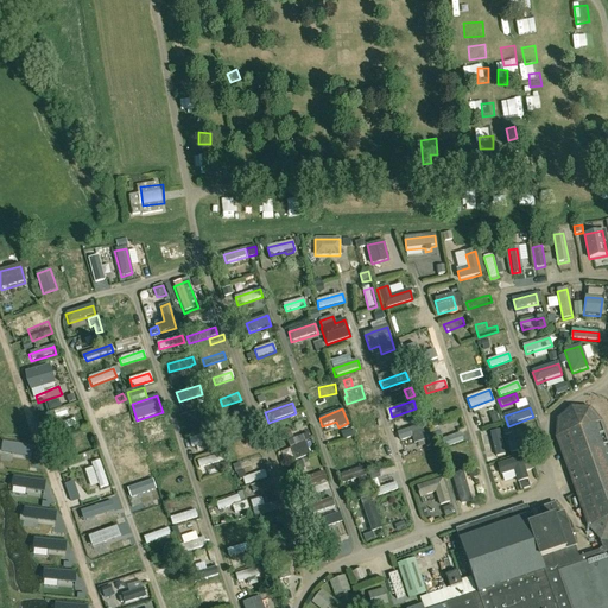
[(456,530),(473,578),(461,582),(457,572),(445,576),(450,588),(438,593),(443,606),(435,607),(423,607),(422,605),(412,607),(607,607),(607,450),(597,424),(597,423),(596,420),(596,419),(595,418),(594,417),(593,416),(591,415),(590,413),(589,413),(588,412),(587,411),(586,411),(584,411),(583,410),(581,410),(580,410),(578,410),(577,410),(576,410),(575,410),(572,411),(571,411),(570,411),(569,412),(568,412),(567,413),(565,415),(564,415),(563,416),(563,417),(562,418),(561,419),(561,420),(559,422),(559,423),(558,424),(558,425),(558,428),(558,429),(558,430),(558,431),(558,432),(558,434),(558,436),(559,437),(559,438),(572,473),(570,473),(577,493),(580,492),(594,527),(595,529),(595,530),(596,531),(600,551),(568,562),(563,551),(575,546),(564,514),(559,515),(555,505),(539,510),(543,521),(529,526),(525,517),(530,514),(527,506),(521,508),(521,507),(456,530)]
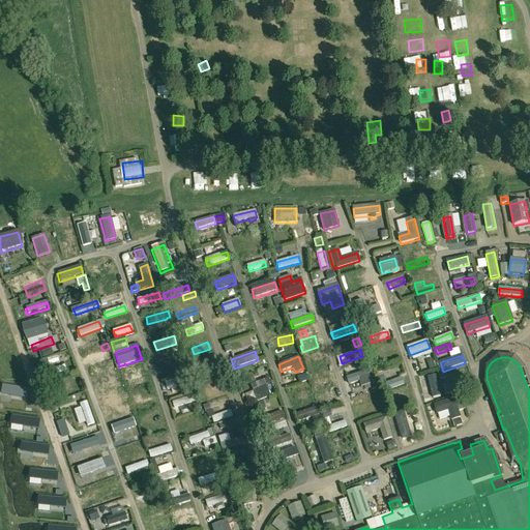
[(168,369),(175,366),(183,364),(181,358),(160,363),(162,371),(168,369)]
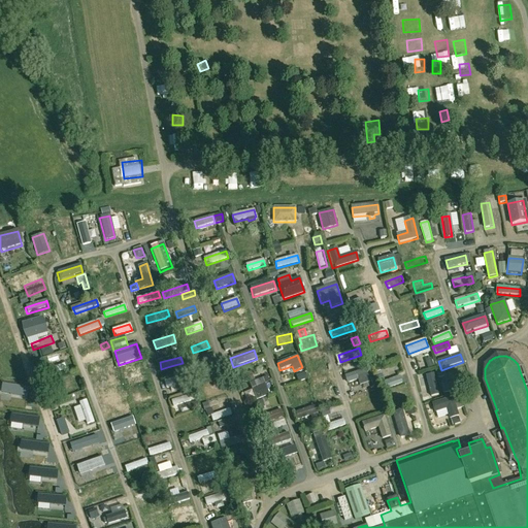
[(425,360),(428,368),(434,366),(431,358),(425,360)]
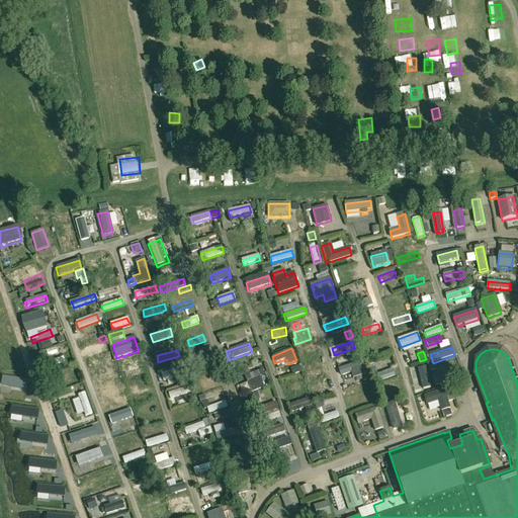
[(186,354),(189,360),(195,358),(193,352),(186,354)]
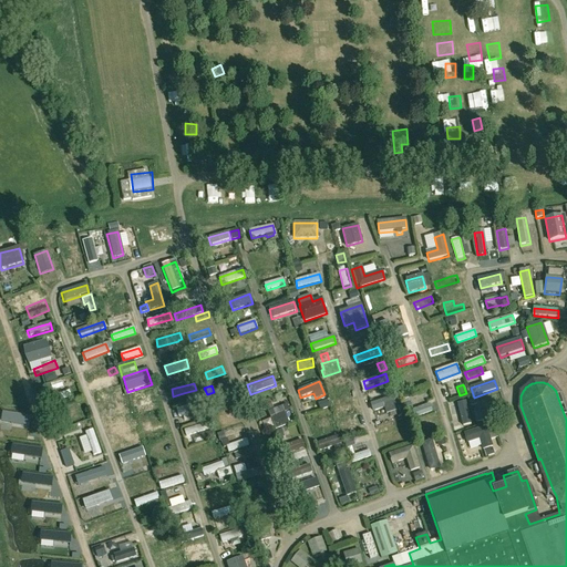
[(69,391),(51,398),(53,403),(71,398),(69,391)]
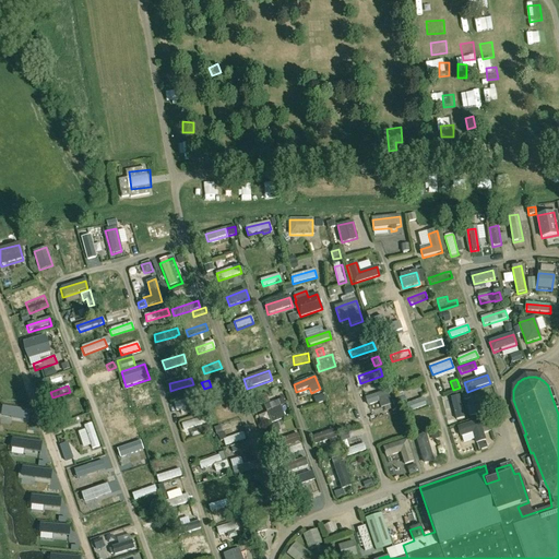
[(205,396),(207,404),(230,395),(227,388),(205,396)]
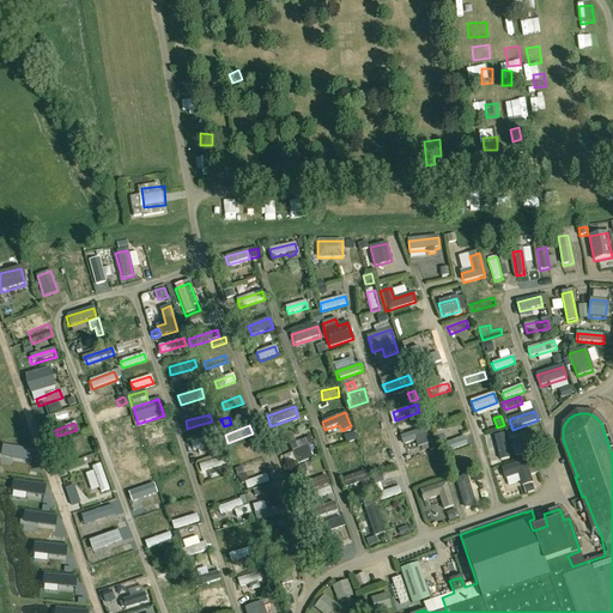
[(431,444),(429,437),(425,429),(401,437),(405,445),(416,442),(418,449),(431,444)]
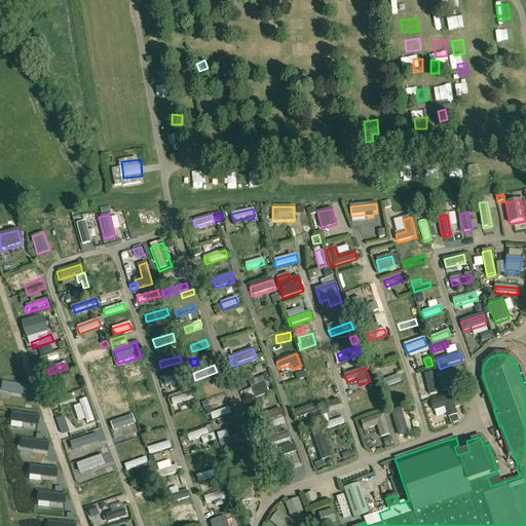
[(252,381),(258,379),(255,370),(249,373),(252,381)]
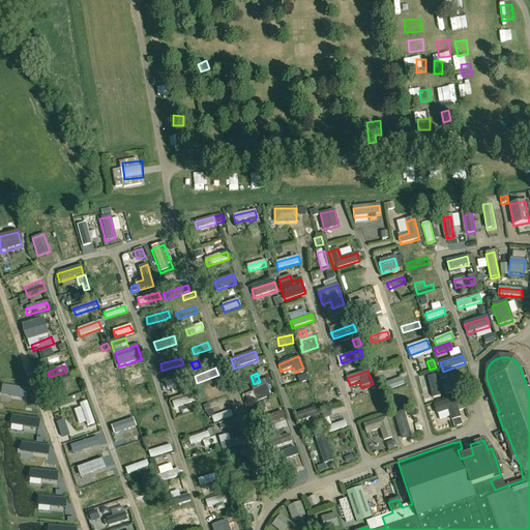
[(135,378),(139,389),(150,385),(147,374),(135,378)]
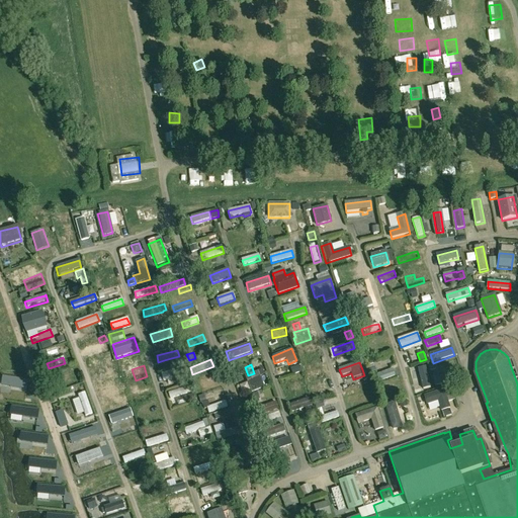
[(163,381),(185,375),(182,367),(161,374),(163,381)]
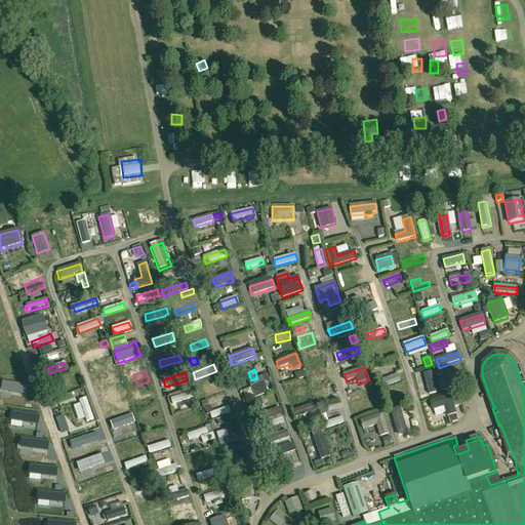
[(417,387),(437,380),(435,373),(415,379),(417,387)]
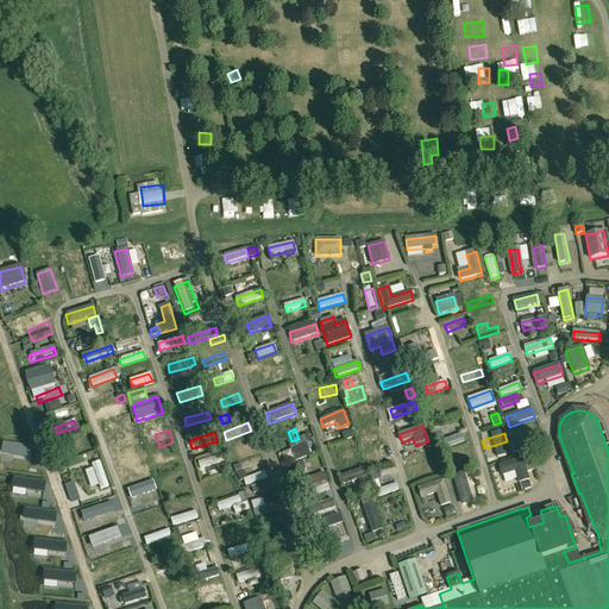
[(440,441),(444,450),(464,443),(462,434),(440,441)]
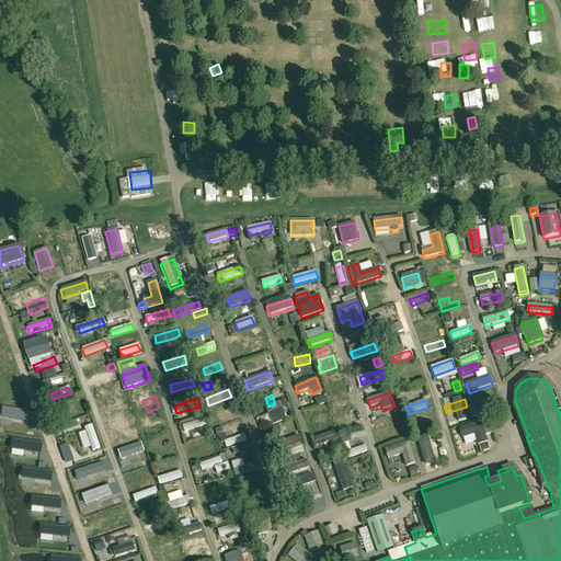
[(352,402),(335,408),(338,414),(354,410),(352,402)]
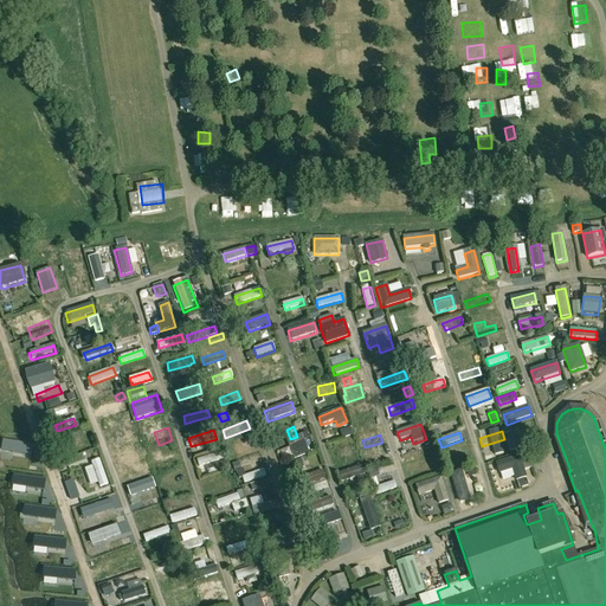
[(350,447),(348,439),(330,446),(333,453),(350,447)]
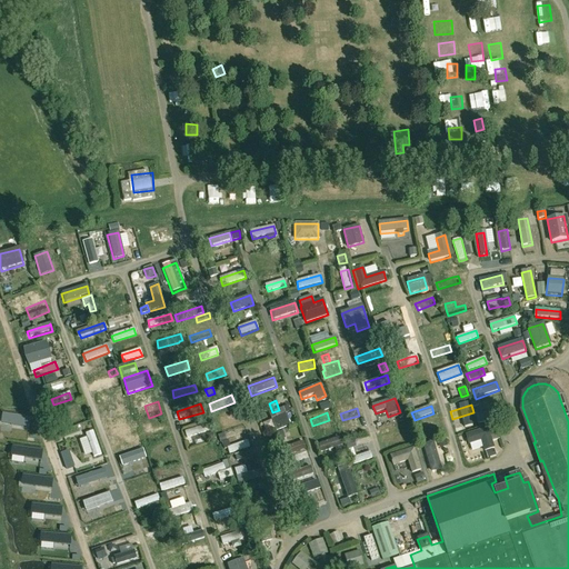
[(271,419),(276,431),(290,426),(285,413),(271,419)]
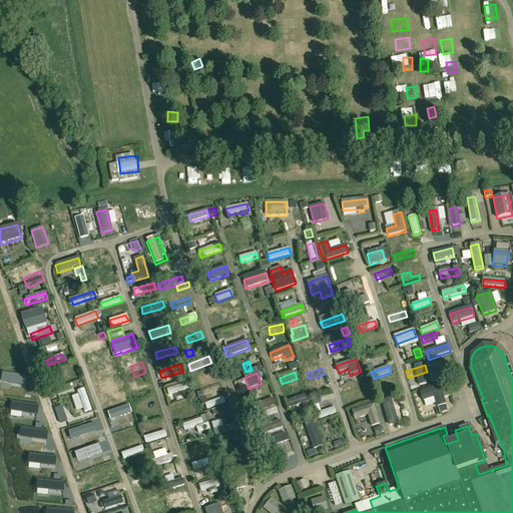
[(54,381),(56,388),(72,382),(69,376),(61,379),(60,374),(54,376),(55,381),(54,381)]
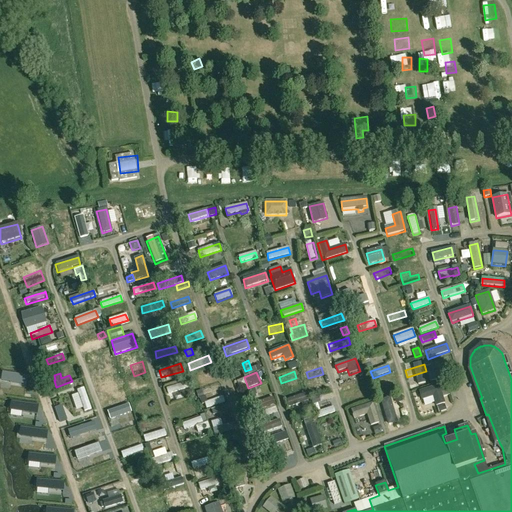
[(219,383),(216,374),(193,382),(196,391),(219,383)]
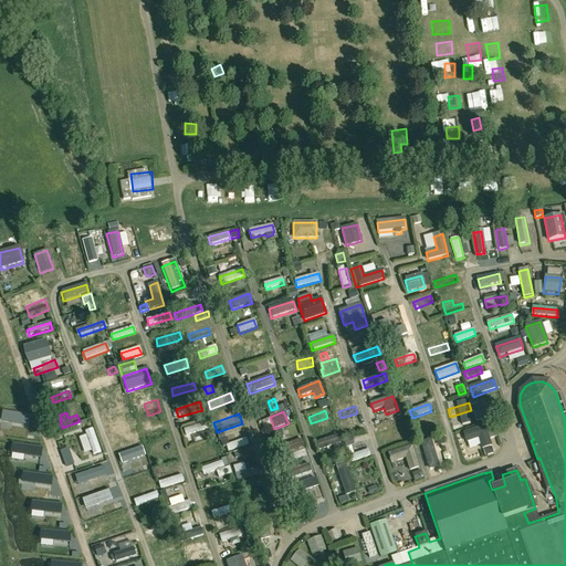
[(377,430),(379,437),(402,428),(400,421),(377,430)]
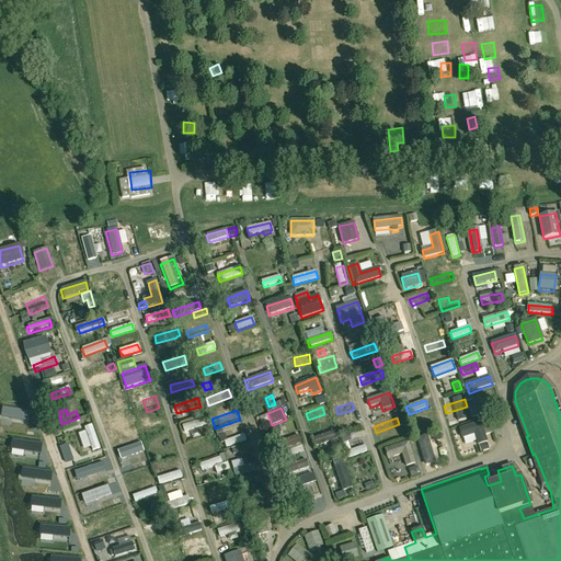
[(201,420),(182,426),(184,432),(203,426),(201,420)]
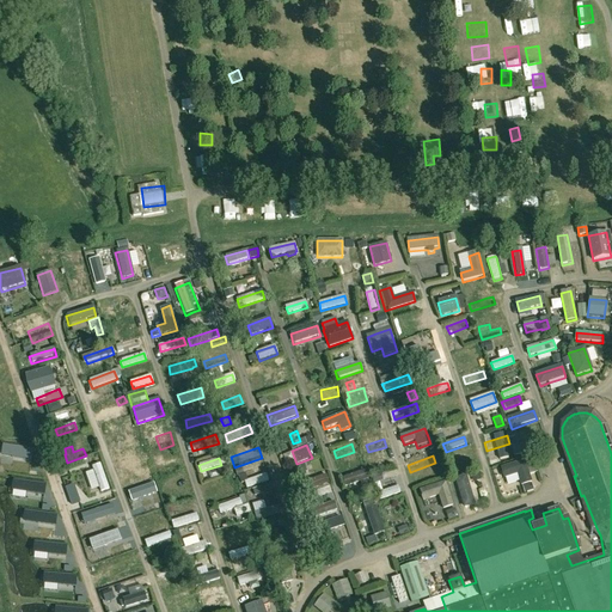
[(371,472),(392,466),(390,458),(368,465),(371,472)]
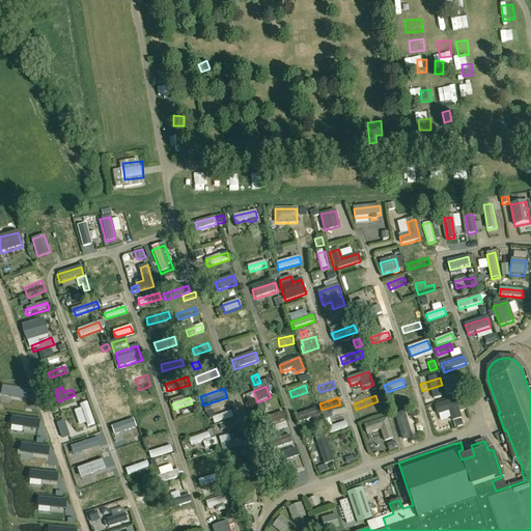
[(151,400),(134,406),(136,412),(154,407),(151,400)]
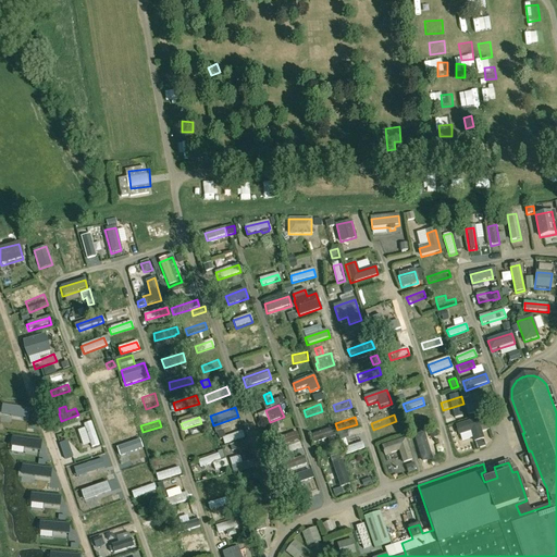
[(459,435),(471,431),(473,438),(474,442),(484,438),(482,434),(478,421),(478,420),(456,426),(459,435)]
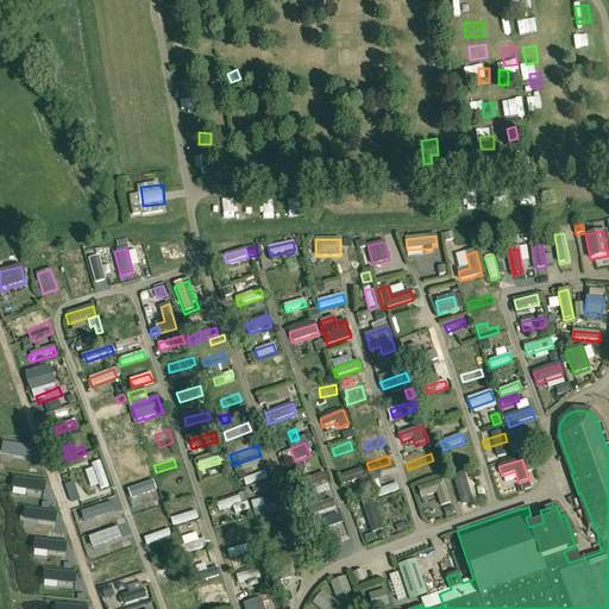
[(93,468),(85,470),(90,488),(99,485),(100,490),(108,488),(100,462),(92,464),(93,468)]
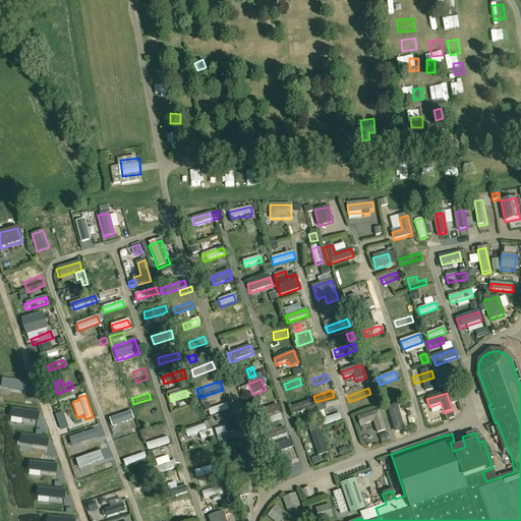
[(315,415),(313,409),(314,408),(311,401),(292,407),(294,415),(306,411),(308,417),(315,415)]
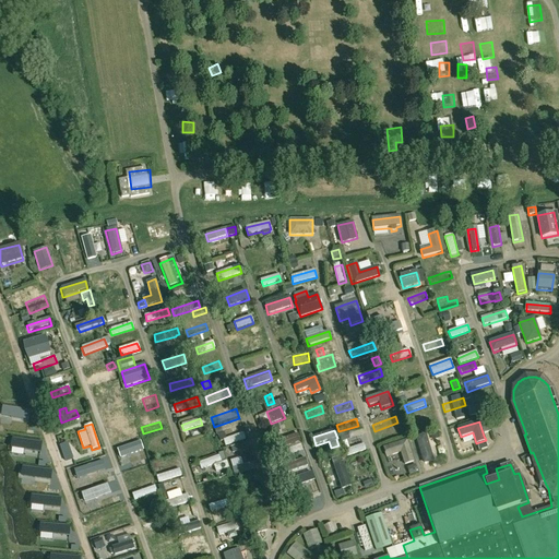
[(242,433),(224,440),(226,447),(245,440),(242,433)]
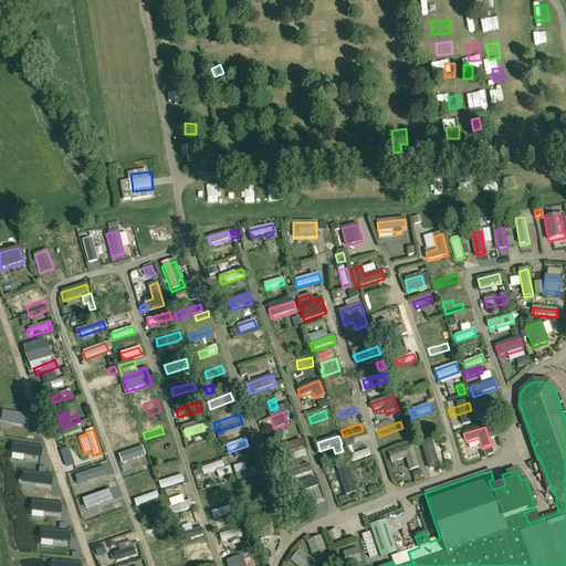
[(283,454),(304,448),(301,440),(280,447),(283,454)]
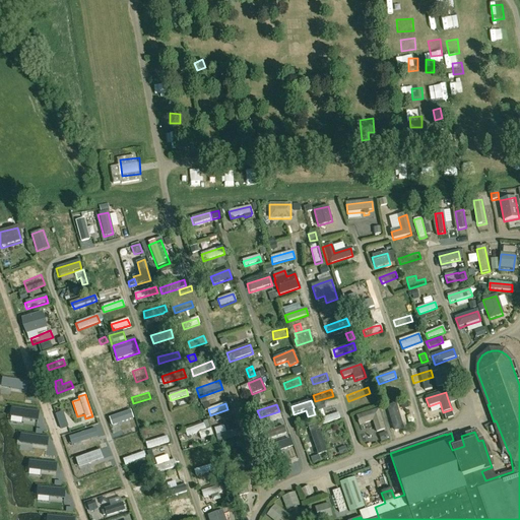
[(396,405),(386,408),(393,432),(402,429),(396,405)]
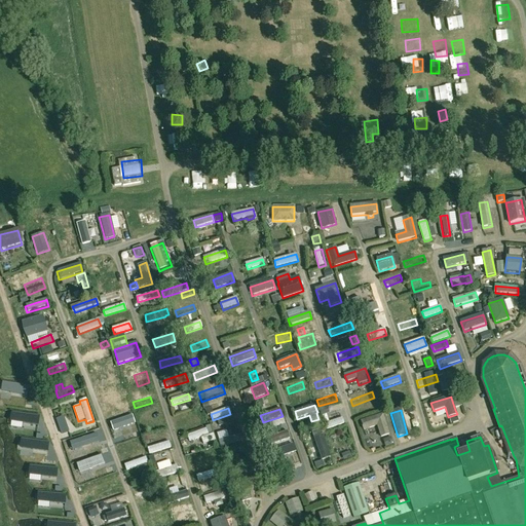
[(62,434),(70,430),(65,416),(58,418),(62,434)]
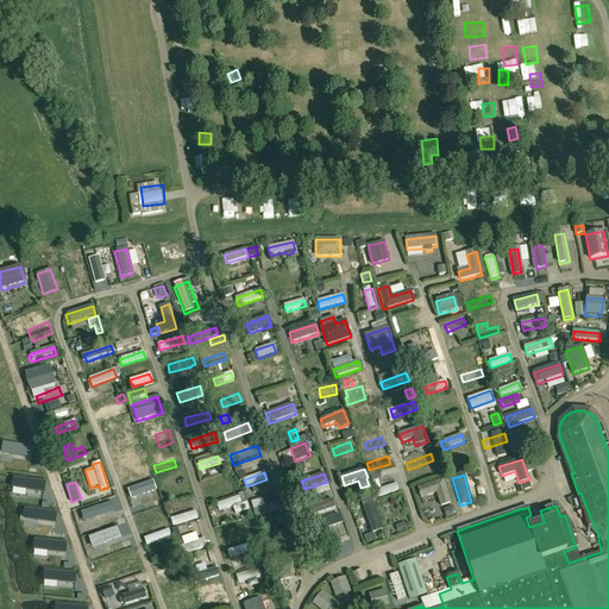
[(152,495),(148,482),(129,489),(131,496),(140,493),(142,497),(152,495)]
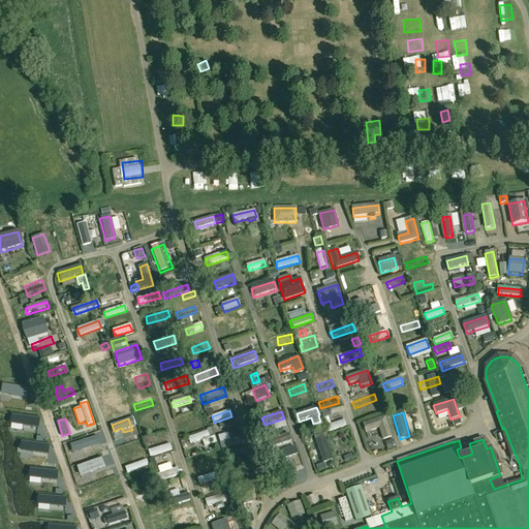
[(379,430),(382,439),(392,436),(385,418),(362,426),(365,434),(379,430)]
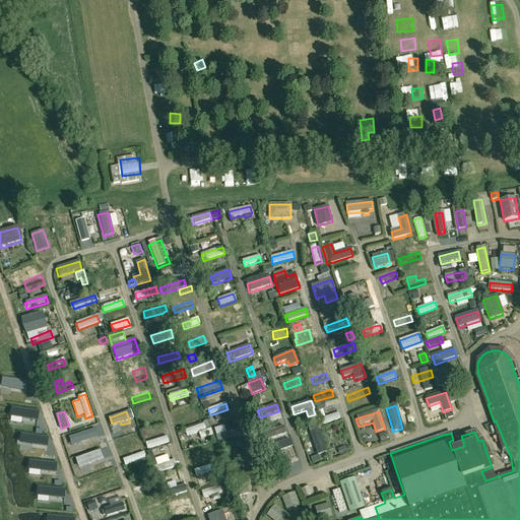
[(321,418),(323,425),(339,419),(337,413),(321,418)]
